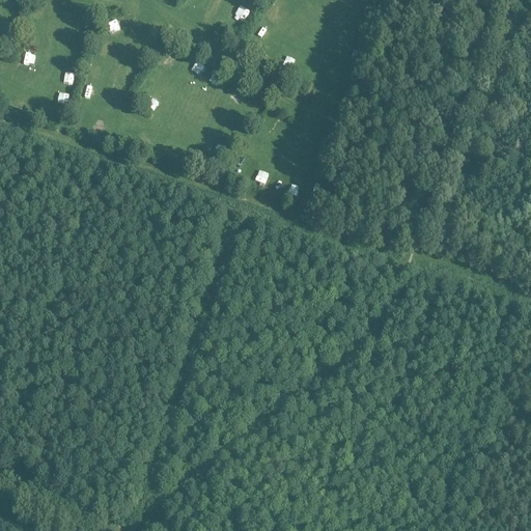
[(243,19),(250,8),(242,3),(235,14),(243,19)]
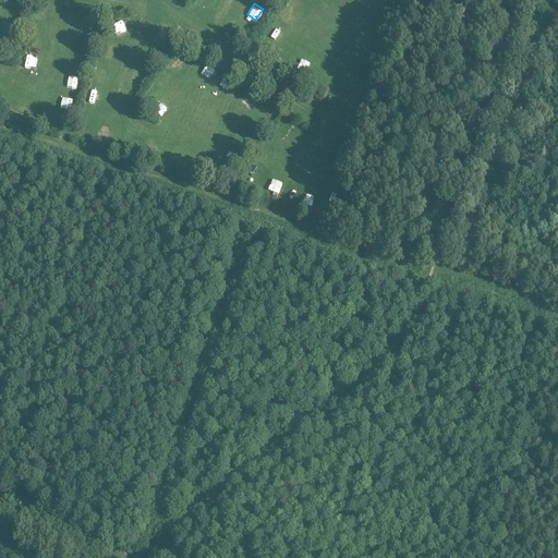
[(296,22),(302,13),(293,8),(288,16),(296,22)]
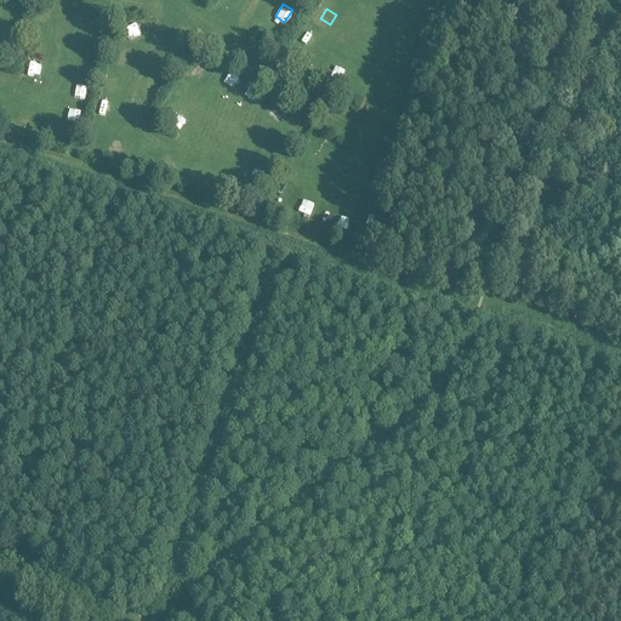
[(69,27),(80,29),(83,18),(73,16),(69,27)]
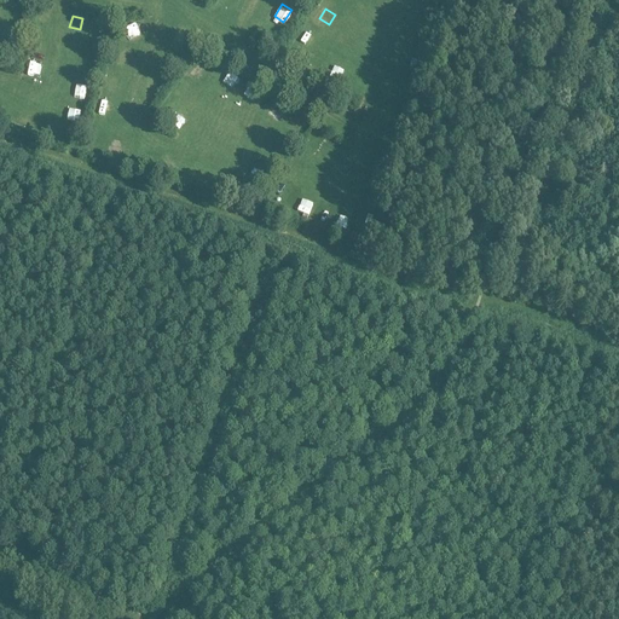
[(177,34),(187,39),(194,29),(183,23),(177,34)]
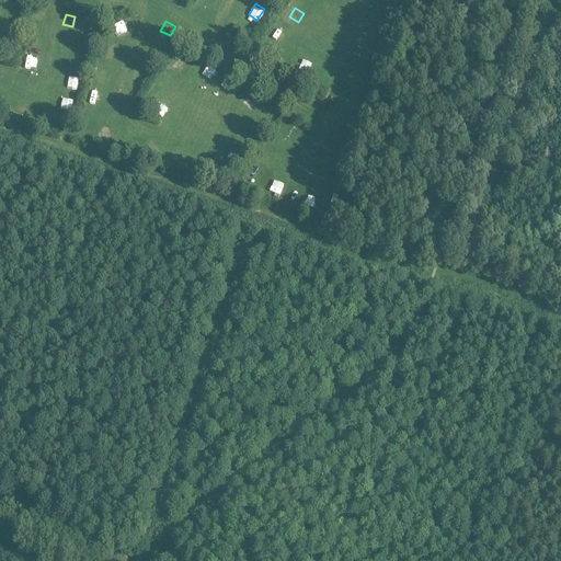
[(32,46),(44,47),(44,32),(33,32),(32,46)]
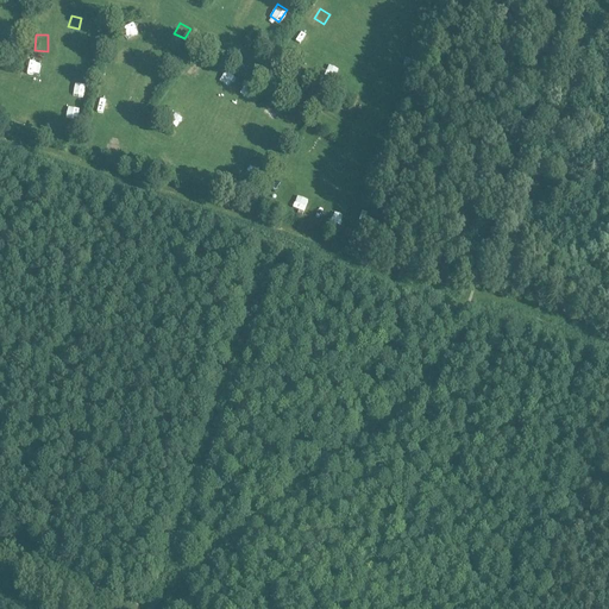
[(118,38),(115,48),(126,51),(129,41),(118,38)]
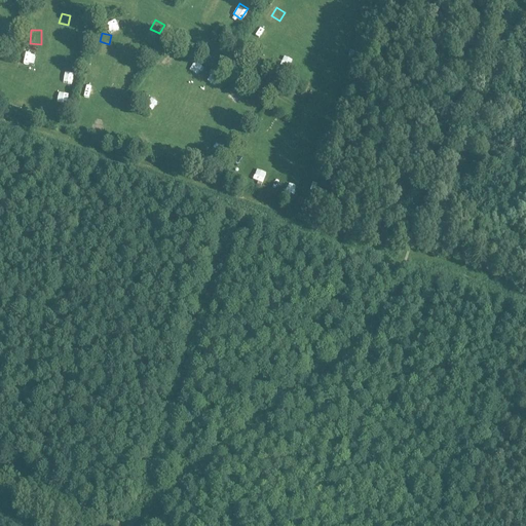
[(163,65),(176,70),(180,61),(167,55),(163,65)]
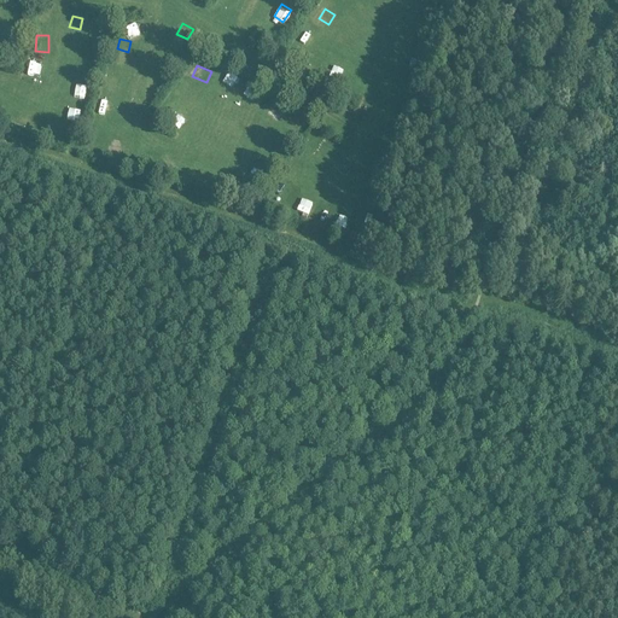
[(124,77),(126,68),(111,66),(110,76),(124,77)]
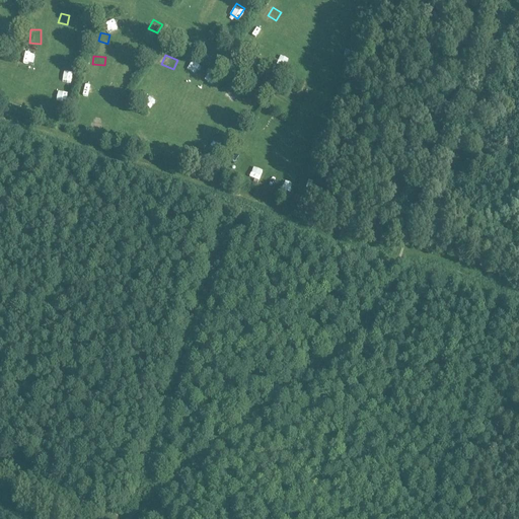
[(148,78),(156,85),(163,77),(155,70),(148,78)]
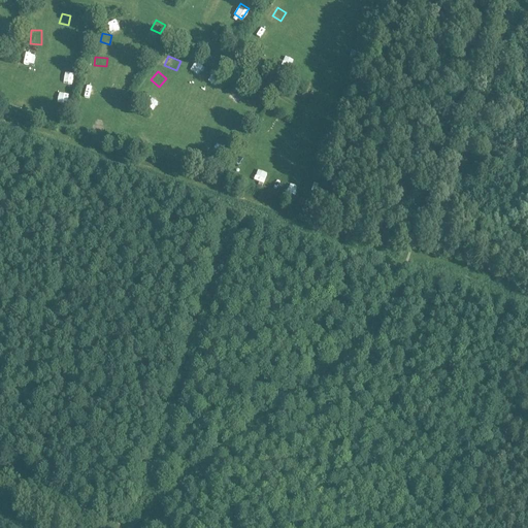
[(62,81),(71,83),(72,73),(63,72),(62,81)]
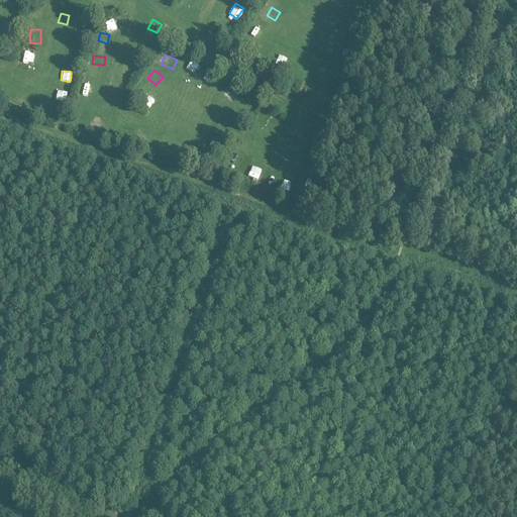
[(205,81),(212,86),(217,79),(210,74),(205,81)]
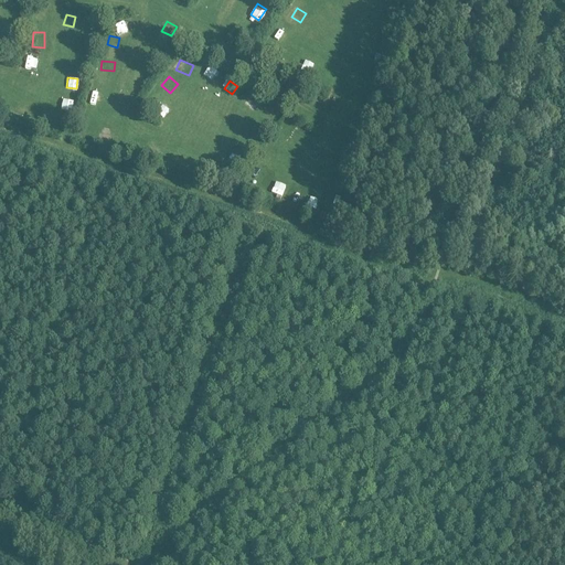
[(159,92),(152,102),(159,106),(166,96),(159,92)]
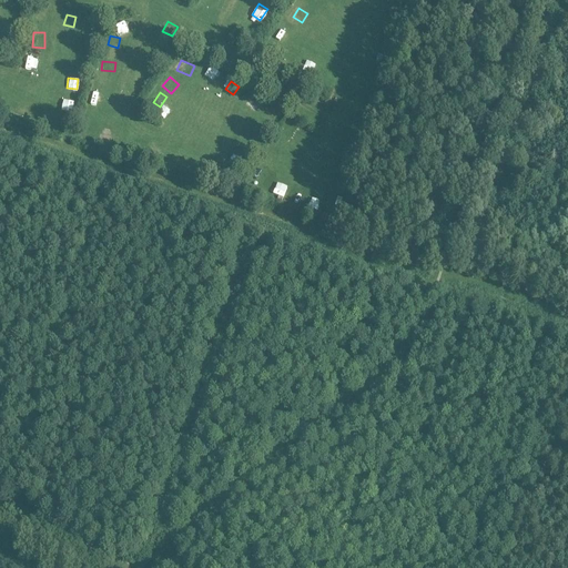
[(59,123),(62,112),(51,109),(47,120),(59,123)]
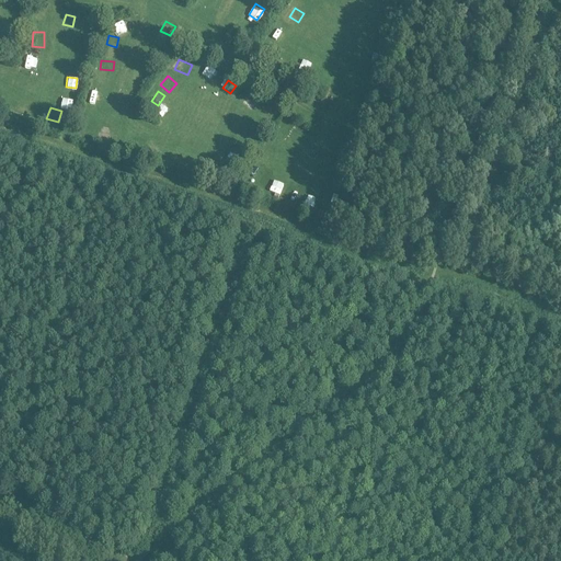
[(249,145),(255,137),(248,129),(240,137),(249,145)]
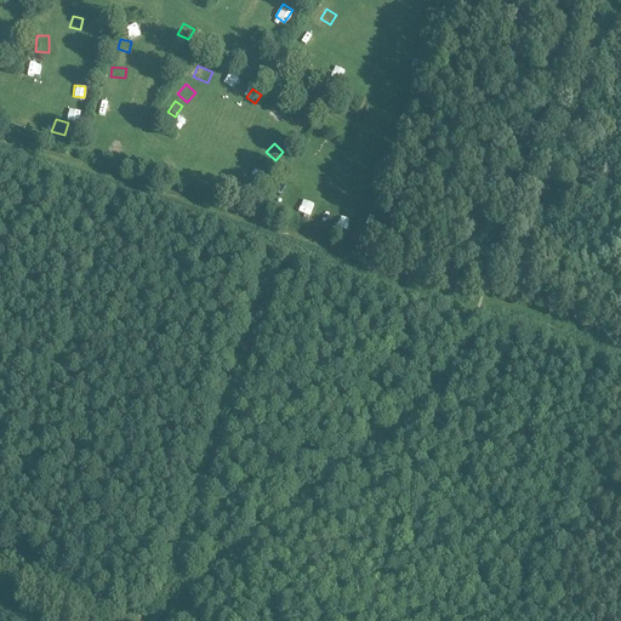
[(195,170),(193,176),(204,181),(208,176),(195,170)]
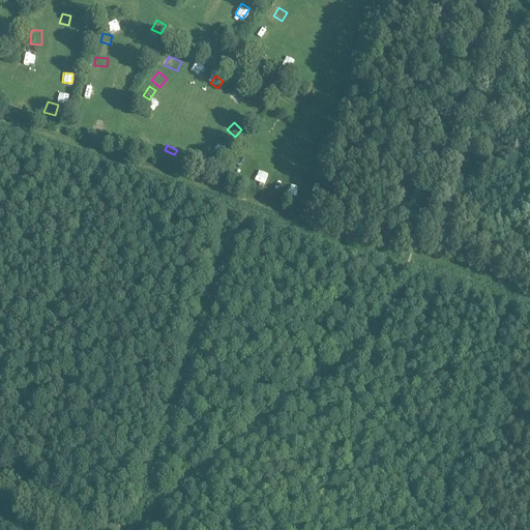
[(324,160),(322,173),(331,175),(333,163),(324,160)]
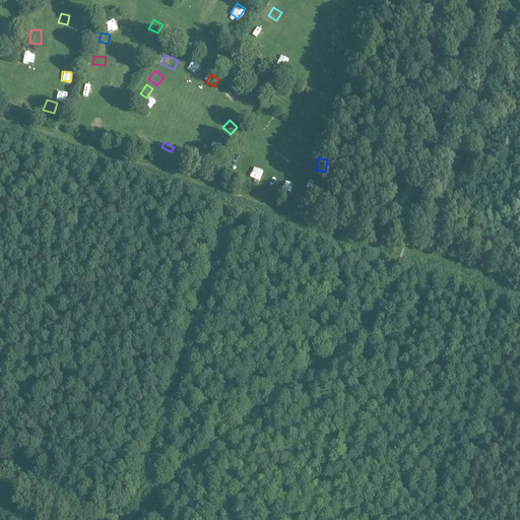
[(286,187),(286,178),(276,178),(276,187),(286,187)]
